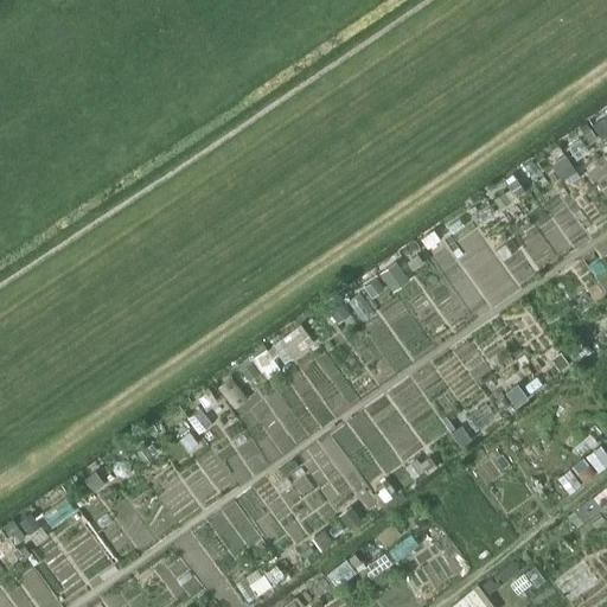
[(606,113),(592,125),(601,140),(606,135),(606,113)]
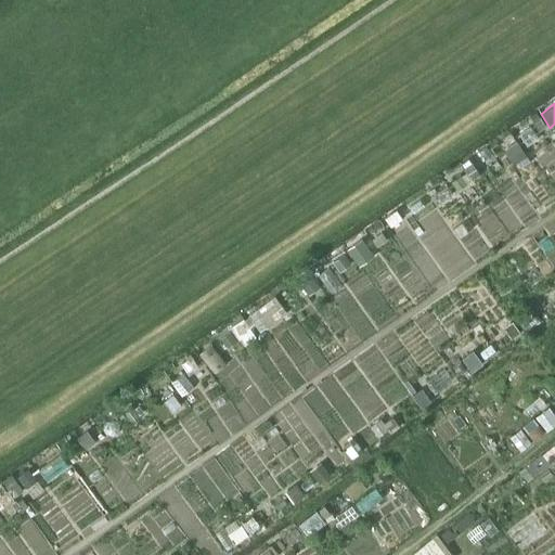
[(539,116),(532,121),(539,130),(545,126),(539,116)]
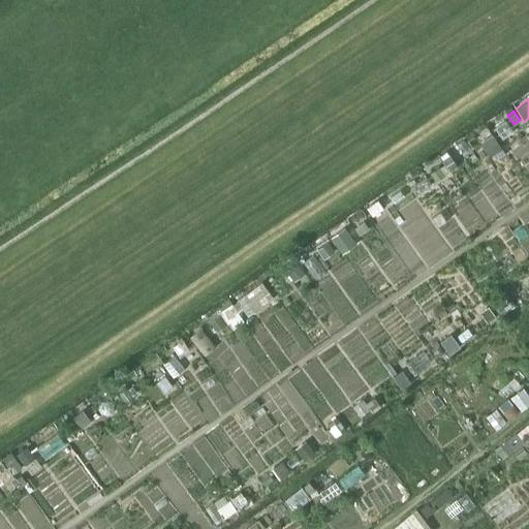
[(449,155),(442,159),(449,170),(457,166),(449,155)]
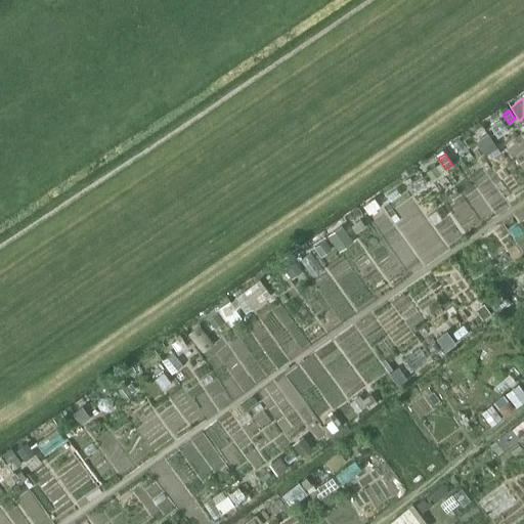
[(434,165),(426,171),(431,179),(440,173),(434,165)]
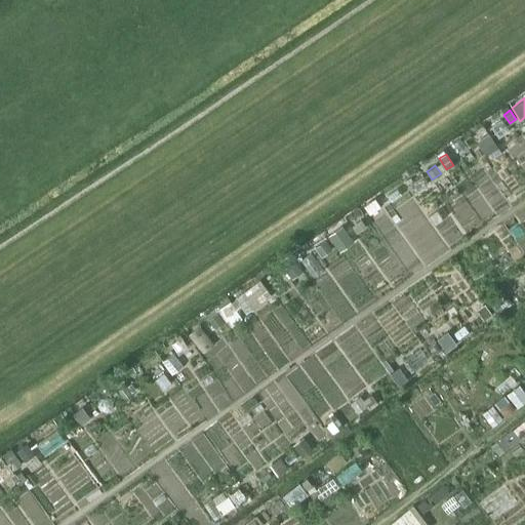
[(374,199),(364,206),(369,213),(379,206),(374,199)]
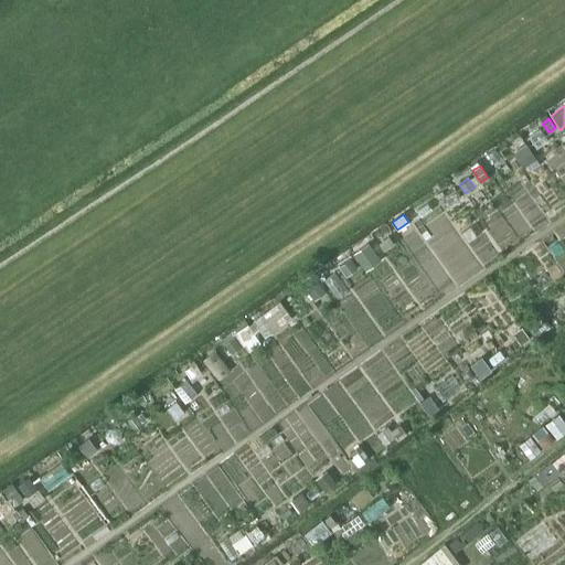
[(388,236),(377,243),(383,252),(394,244),(388,236)]
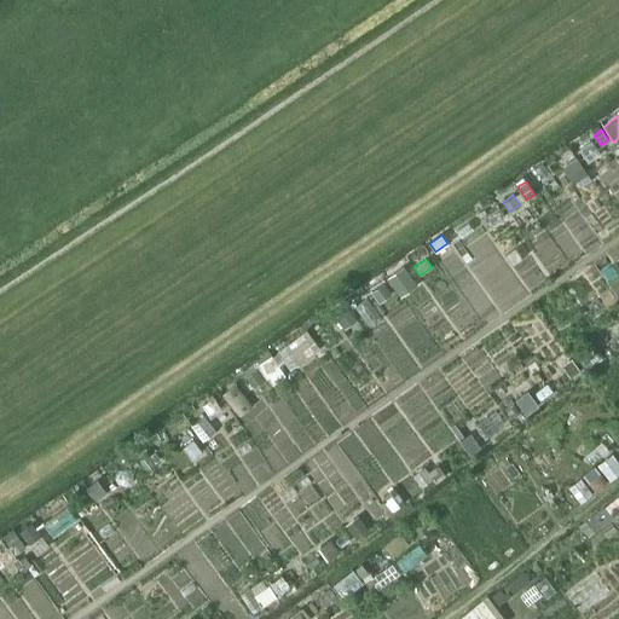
[(401,268),(388,279),(395,290),(410,279),(401,268)]
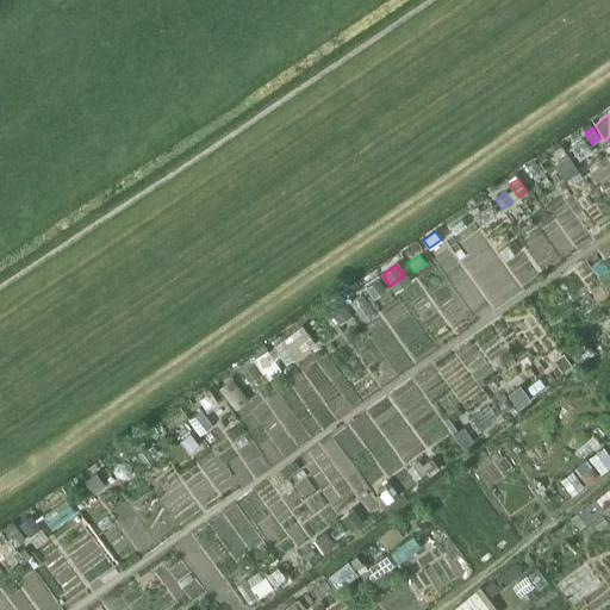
[(378,279),(365,287),(373,299),(385,290),(378,279)]
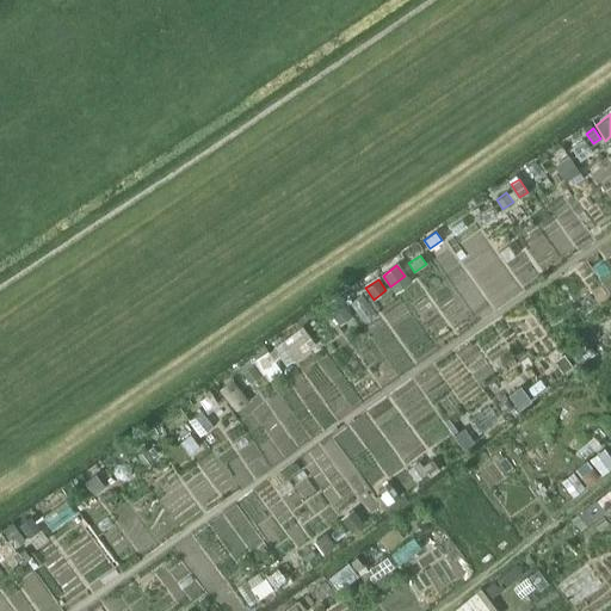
[(344,303),(331,313),(339,325),(352,315),(344,303)]
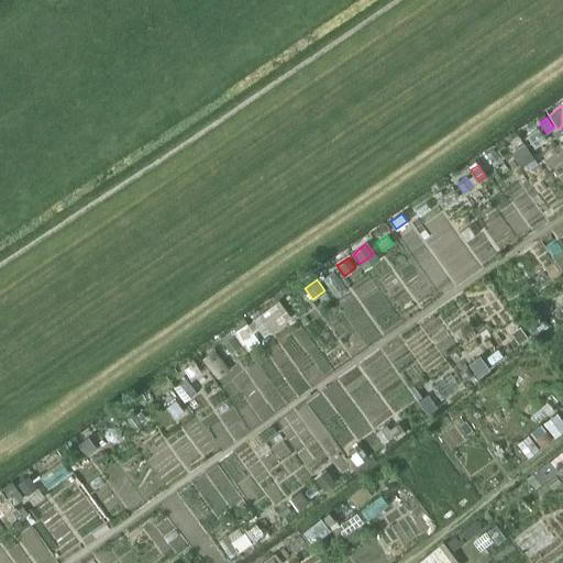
[(539,316),(531,320),(538,329),(544,323),(539,316)]
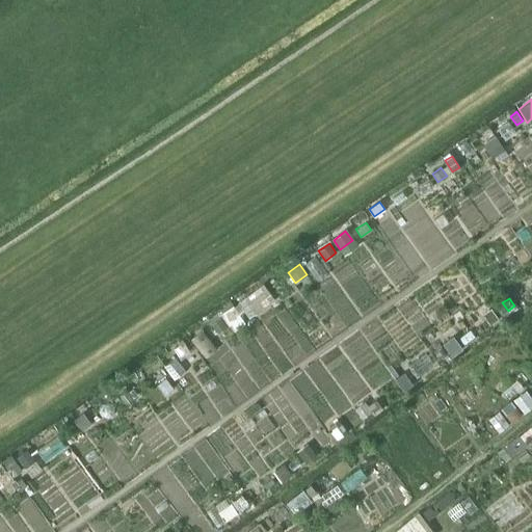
[(502,302),(496,307),(504,318),(510,314),(508,311),(502,302)]
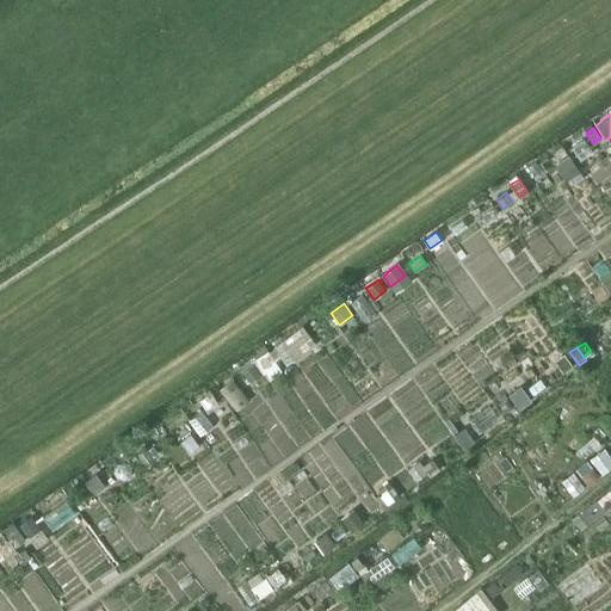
[(267,350),(254,358),(269,380),(282,371),(267,350)]
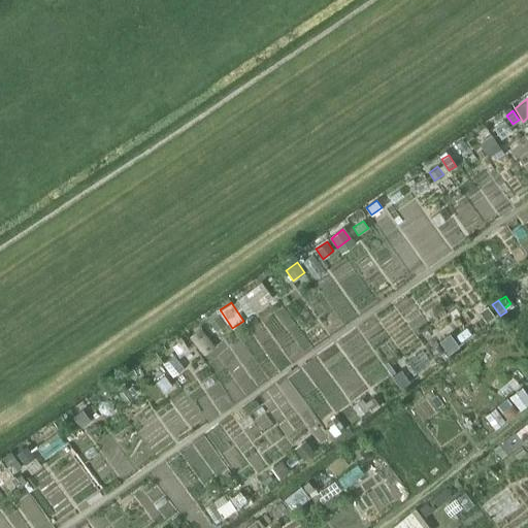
[(487,306),(479,311),(486,322),(494,317),(487,306)]
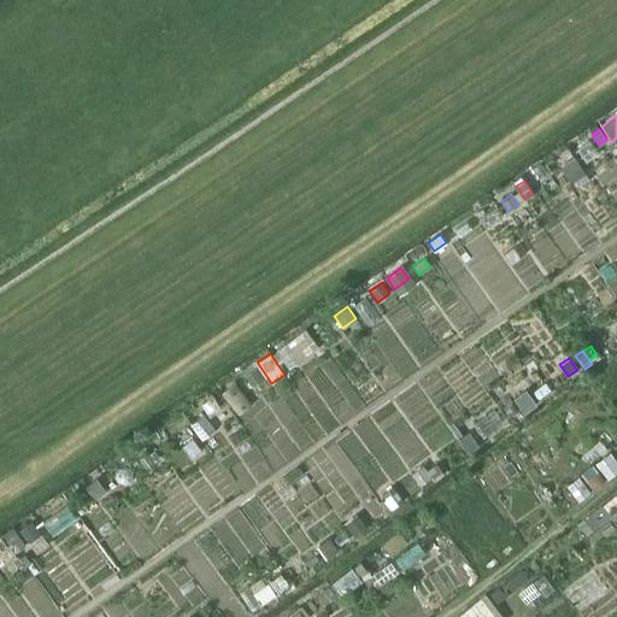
[(254,368),(244,376),(252,387),(263,378),(254,368)]
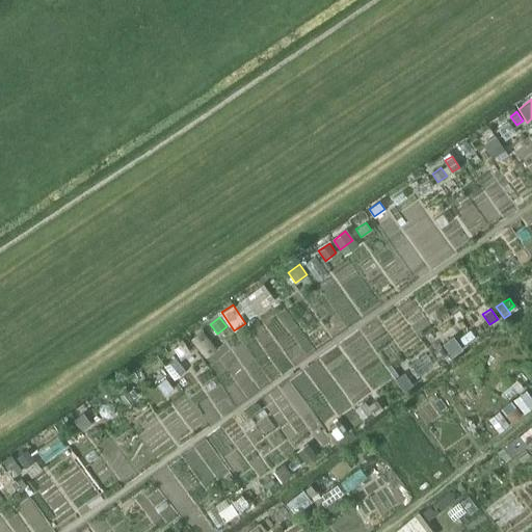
[(454,337),(443,345),(449,353),(460,345),(454,337)]
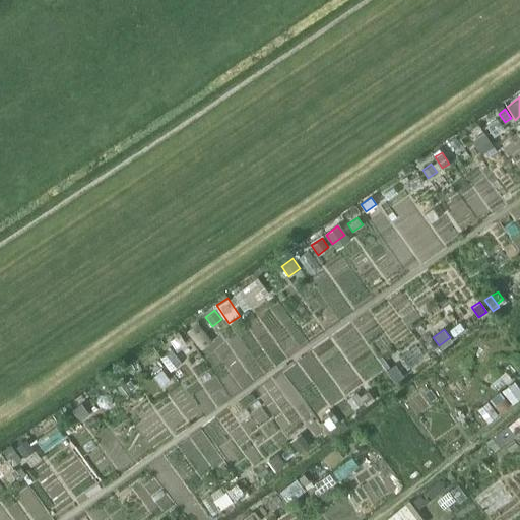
[(180,334),(170,340),(175,348),(185,342),(180,334)]
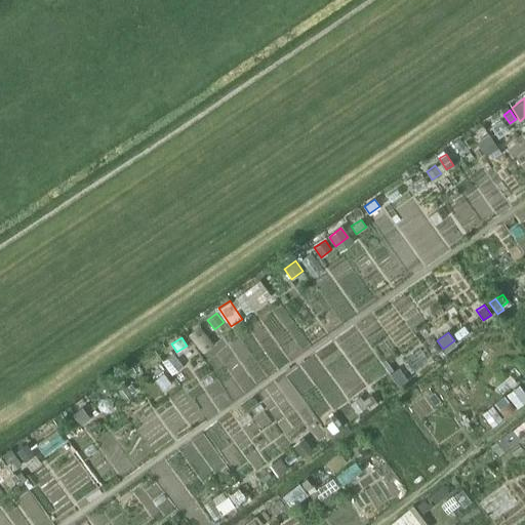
[(436,342),(428,349),(433,356),(441,350),(436,342)]
